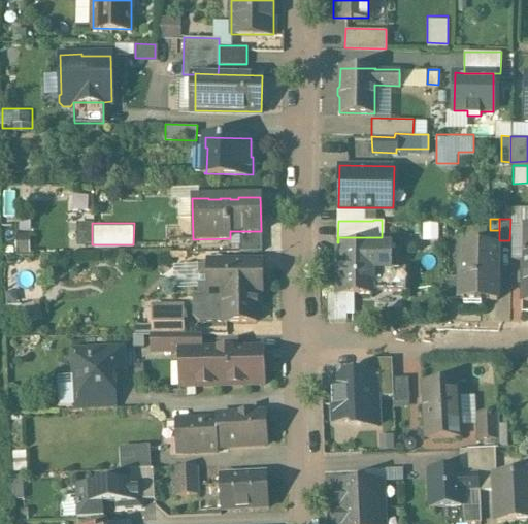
[(261,251),(261,231),(238,231),(238,251),(261,251)]
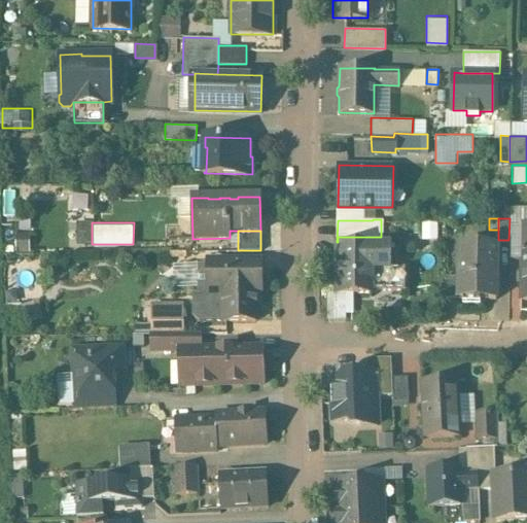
[(337,242),(337,259),(335,259),(335,274),(337,274),(336,290),(374,291),(374,288),(405,288),(405,266),(389,266),(390,242),(338,242),(337,242)]
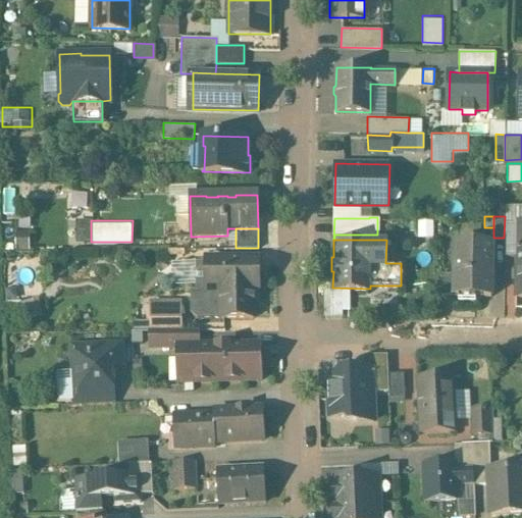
[(491,242),(455,241),(454,294),(490,295),(491,242)]
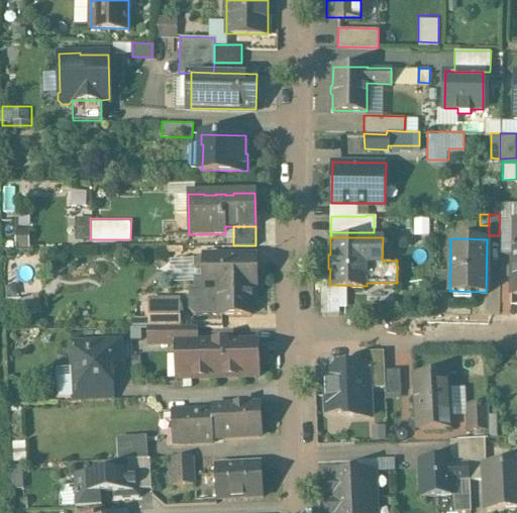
[(255,255),(203,255),(204,288),(205,288),(205,306),(212,306),(218,312),(218,314),(250,314),(250,288),(255,288),(255,270),(253,270),(253,261),(255,261),(255,255)]
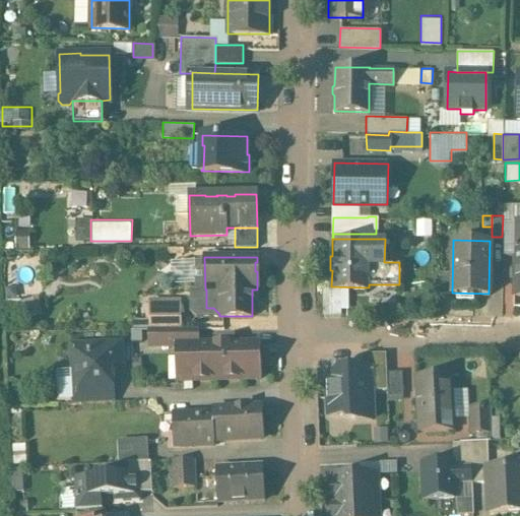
[(451,292),(450,270),(439,270),(440,292),(451,292)]
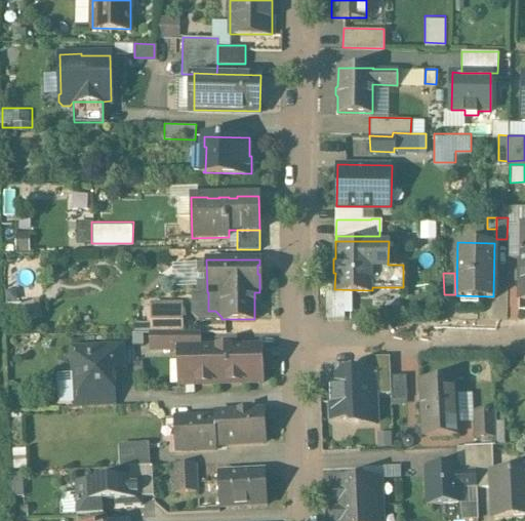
[(180,331),(180,304),(152,305),(152,332),(180,331)]
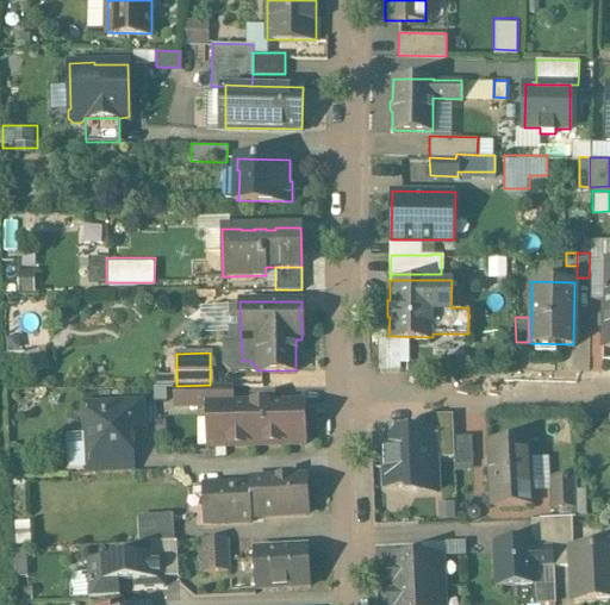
[(210,385),(176,386),(176,403),(210,401),(230,401),(231,401),(230,385),(213,385),(210,385)]
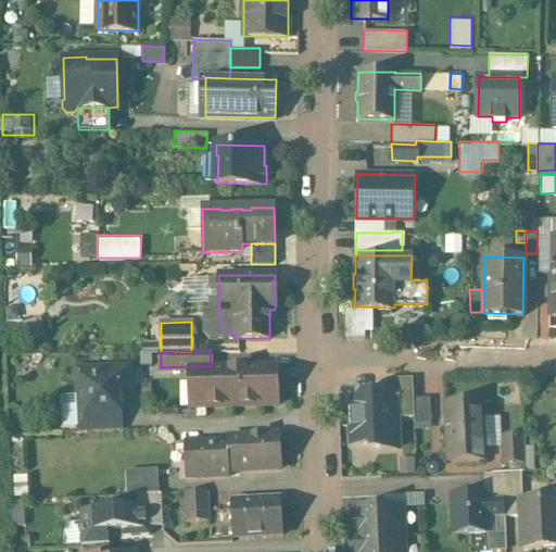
[(276,364),(227,366),(228,404),(277,403),(276,364)]
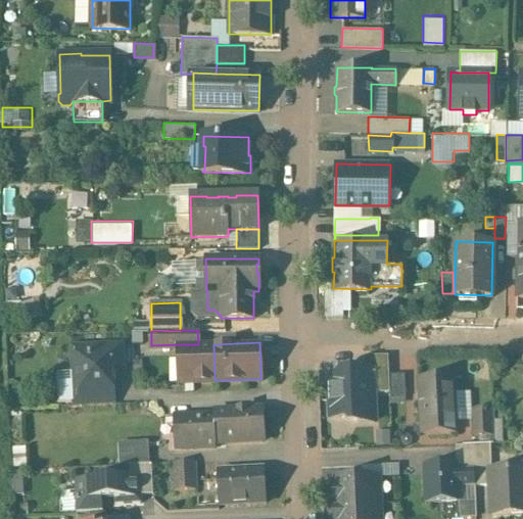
[(120,343),(70,345),(72,373),(79,373),(80,385),(111,384),(111,382),(112,381),(113,380),(114,379),(114,377),(114,375),(113,373),(111,371),(110,365),(121,365),(120,343)]
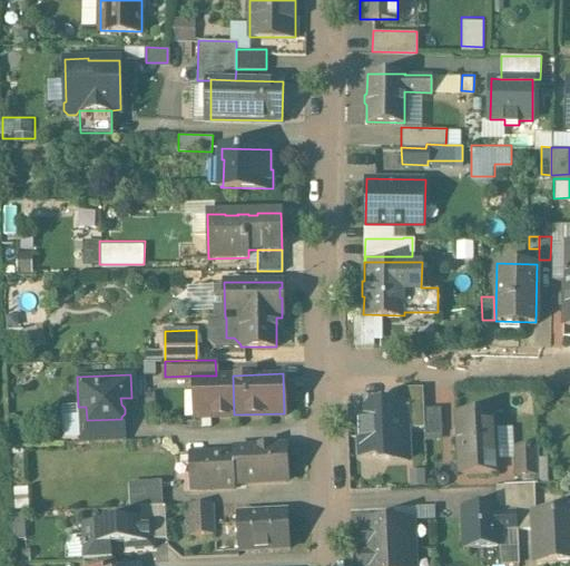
[(215,376),(196,376),(196,394),(200,399),(203,410),(208,416),(234,415),(233,376),(216,376),(215,376)]
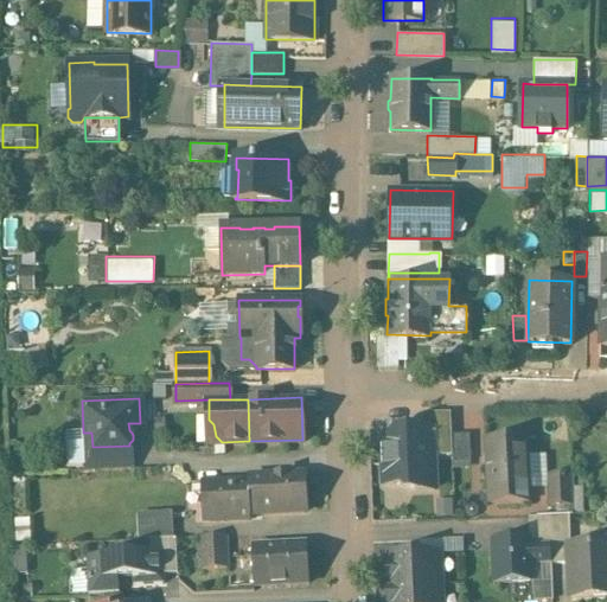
[(451,433),(449,410),(421,410),(422,427),(430,427),(432,454),(452,453),(451,433)]
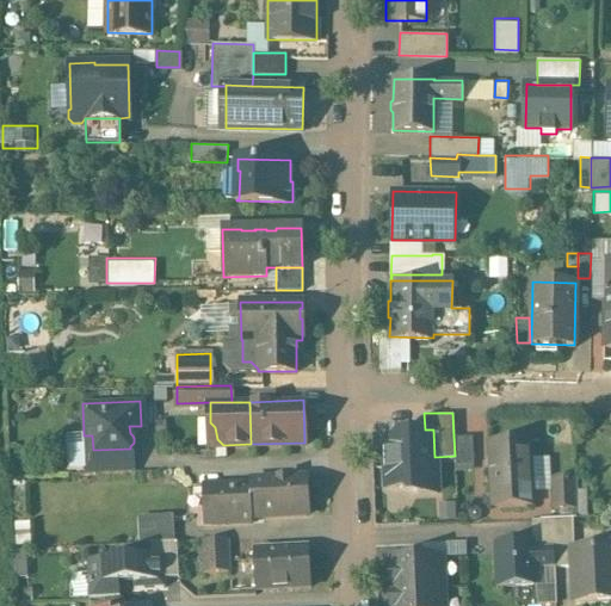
[(425,430),(397,431),(393,437),(384,437),(386,484),(411,484),(418,490),(436,490),(434,457),(433,430),(425,430)]
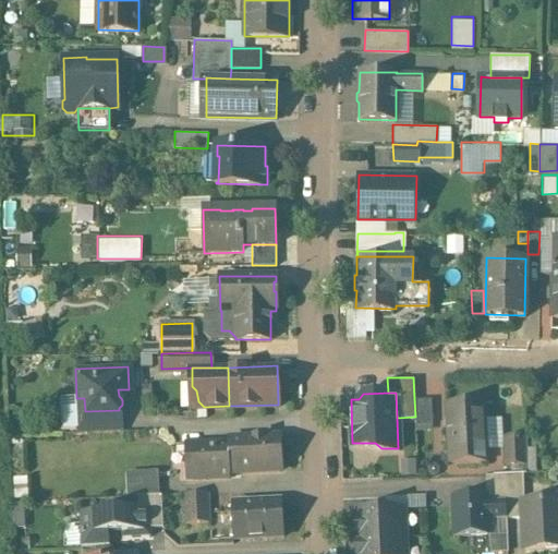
[(431,397),(414,398),(415,417),(415,424),(432,423),(431,397)]
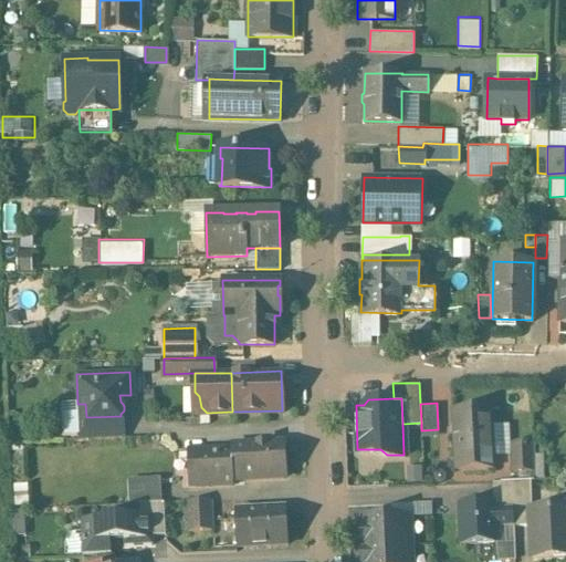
[(63,406),(65,430),(76,430),(75,405),(63,406)]
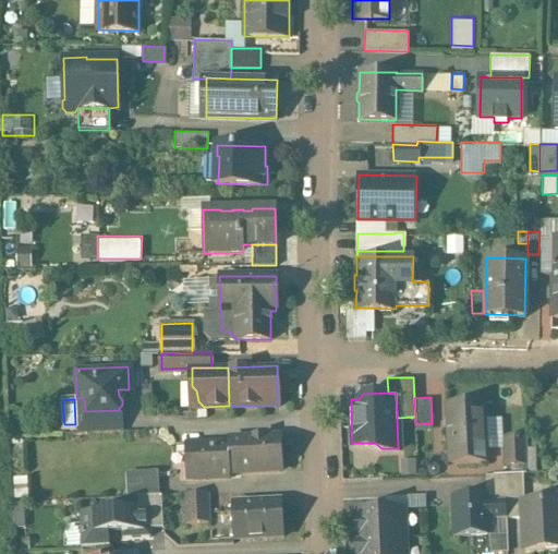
[(481,401),(446,402),(448,461),(484,460),(481,401)]
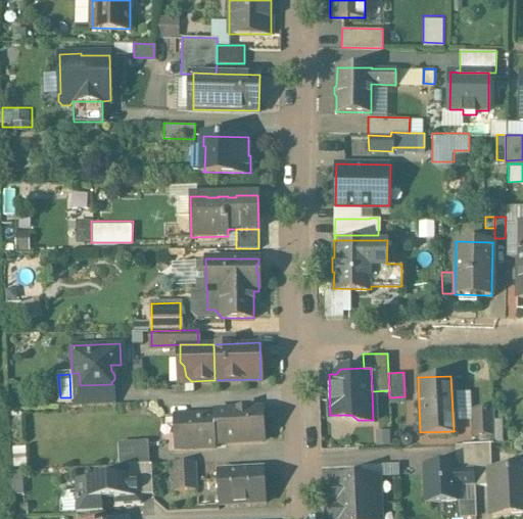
[(111,384),(80,385),(80,390),(75,390),(76,404),(112,403),(111,384)]
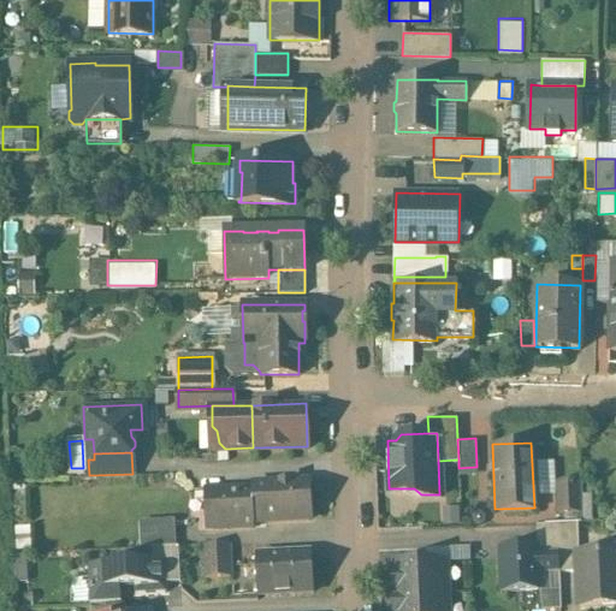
[(308,480),(250,482),(250,487),(254,521),(311,517),(308,480)]
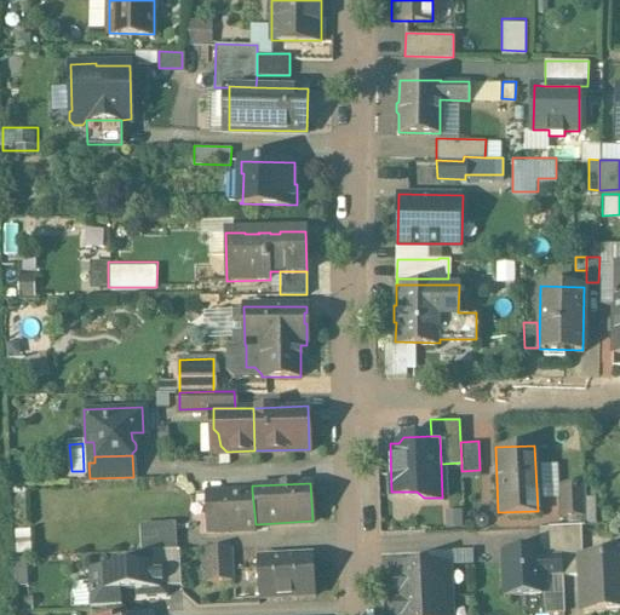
[(583,483),(558,484),(560,513),(584,512),(583,483)]
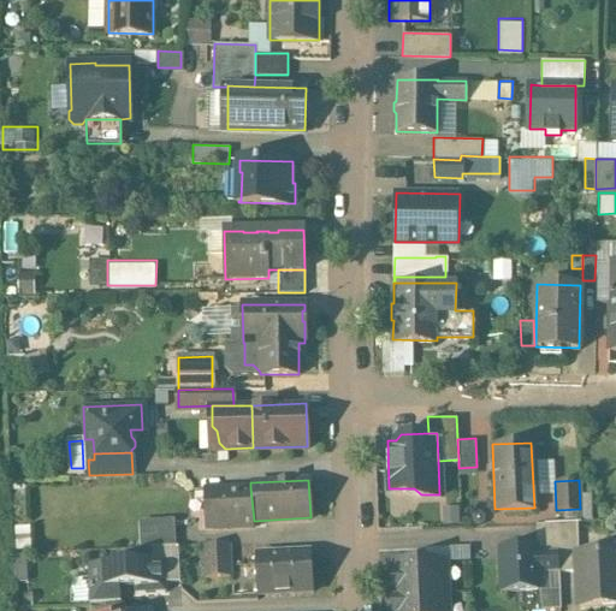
[(250,487),(211,488),(212,526),(254,526),(254,523),(254,521),(250,487)]
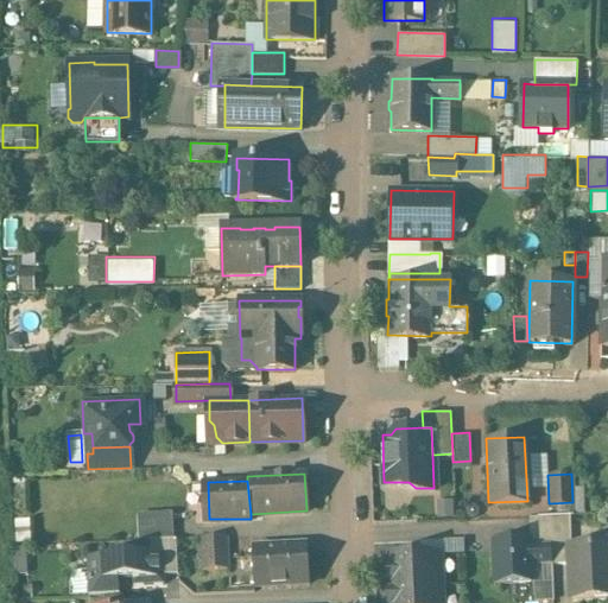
[(172,509),(139,512),(140,538),(173,535),(172,509)]
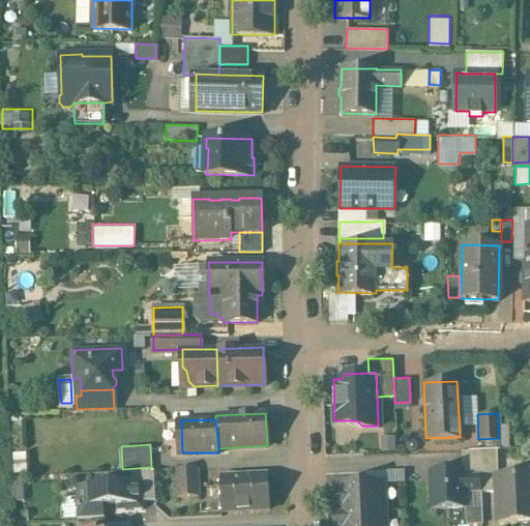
[(497,447),(468,448),(469,474),(479,474),(479,463),(497,462),(497,447)]
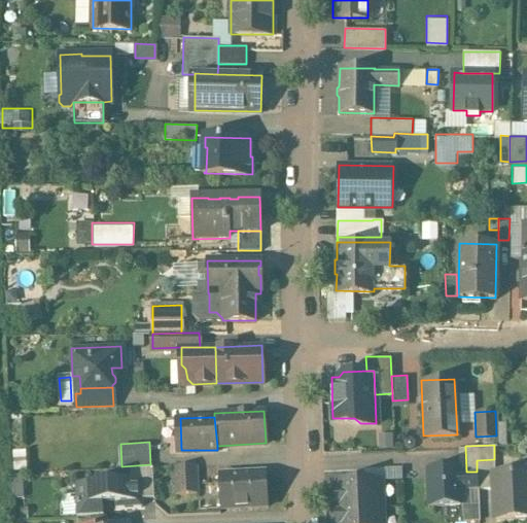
[(494,459),(477,460),(477,472),(478,488),(478,489),(493,489),(493,473),(495,473),(494,459)]
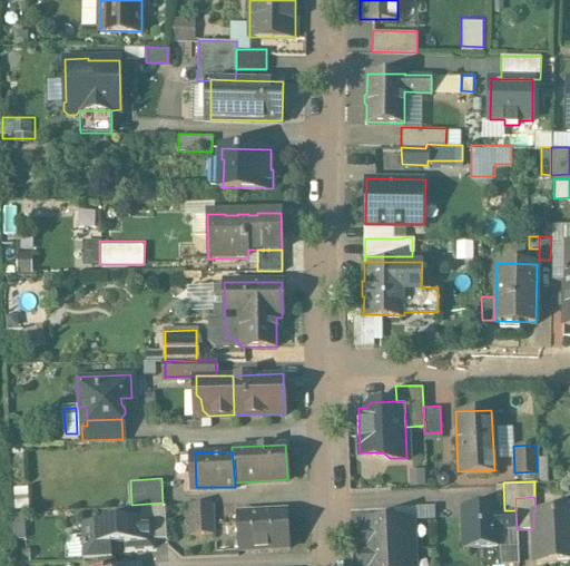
[(213,504),(188,504),(189,535),(214,534),(213,504)]
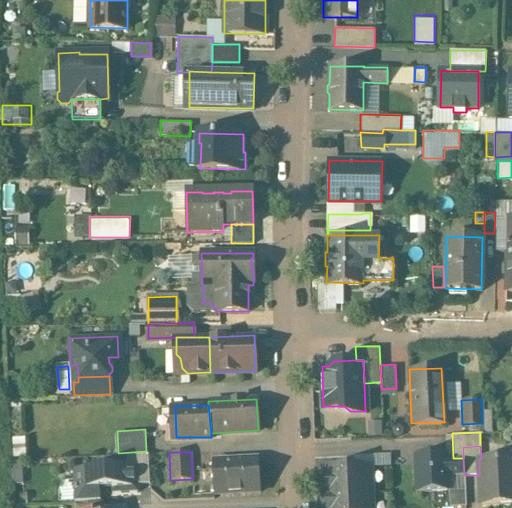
[(390,453),(376,453),(376,465),(390,464),(390,453)]
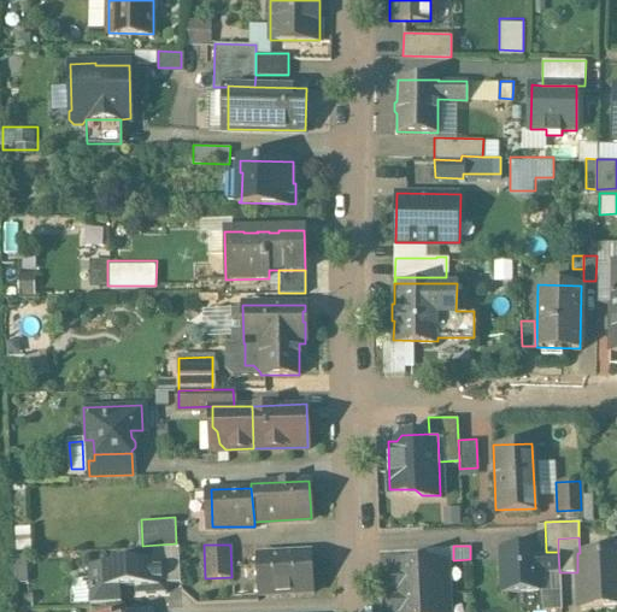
[(539,547),(498,548),(500,592),(541,589),(540,571),(559,571),(558,552),(546,552),(540,553),(539,547)]
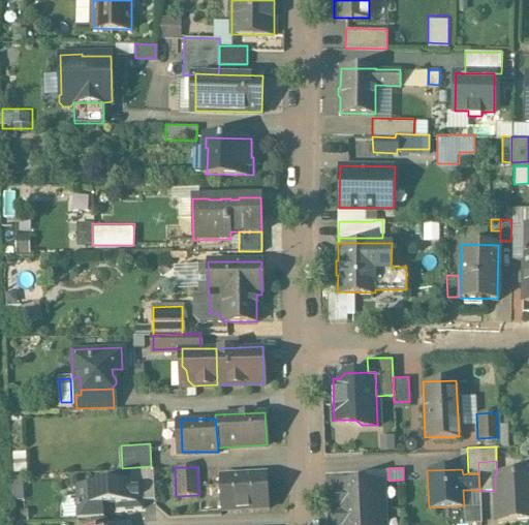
[(528,472),(497,474),(495,474),(495,491),(497,520),(528,518),(528,472)]
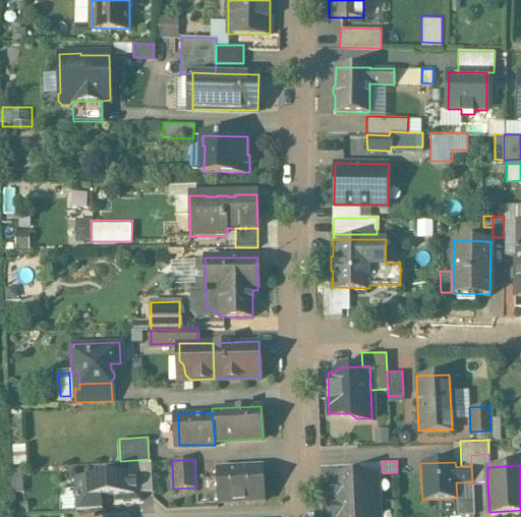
[(263,466),(216,468),(217,501),(265,499),(263,466)]
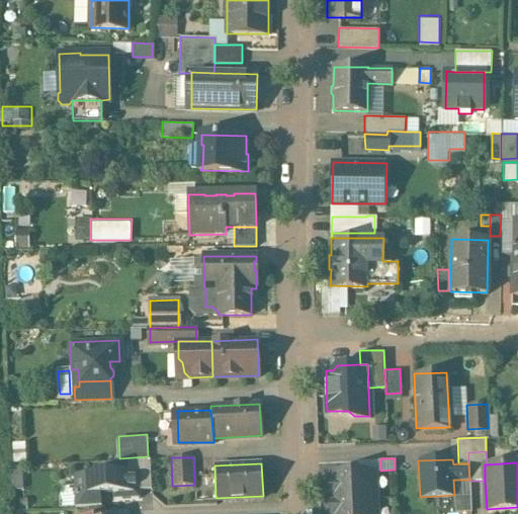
[(139,470),(74,474),(76,506),(101,505),(100,492),(113,492),(113,497),(140,496),(139,470)]
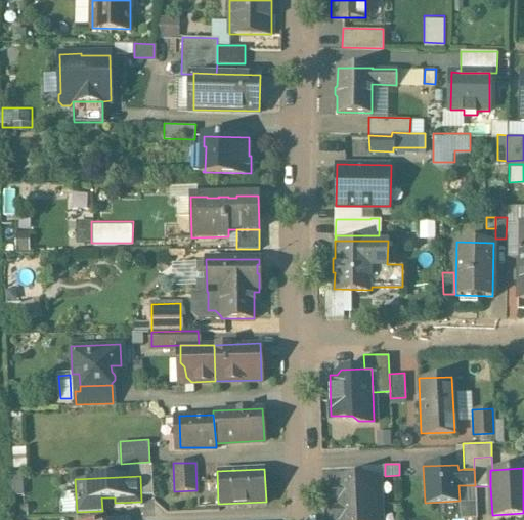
[(374,476),(333,478),(334,496),(330,496),(330,505),(379,503),(379,490),(374,486),(374,476)]
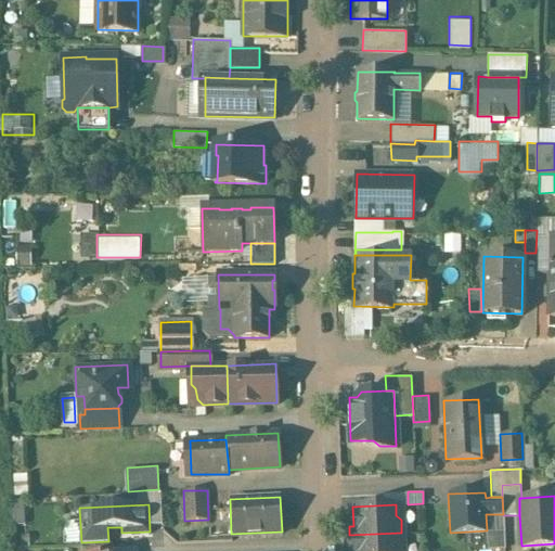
[(401,533),(349,535),(349,542),(353,542),(353,550),(398,550),(402,545),(401,533)]
